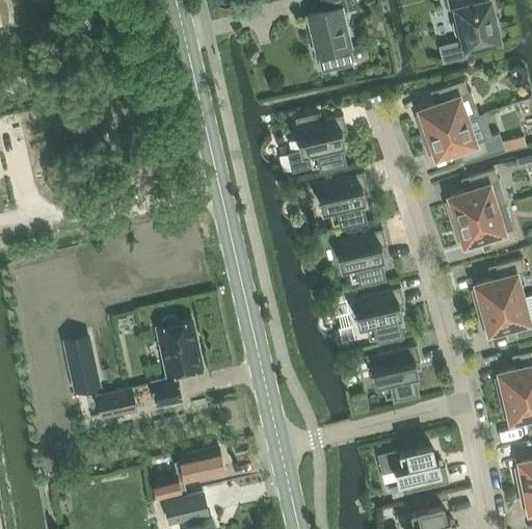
[(342,14),(357,10),(354,0),(320,0),(324,14),(308,18),(317,58),(319,58),(322,73),(349,67),(352,64),(352,61),(350,51),(351,51),(342,14)]
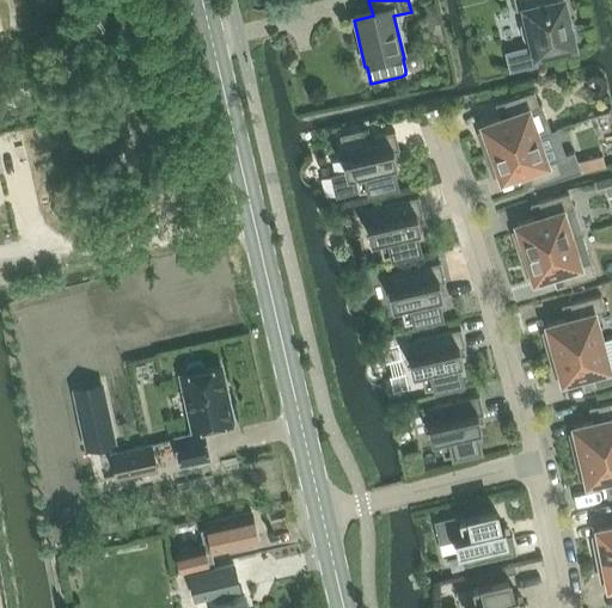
[(513,0),(516,14),(524,12),(526,22),(524,24),(521,28),(521,31),(524,41),(526,43),(528,45),(532,47),(534,57),(574,48),(563,1),(552,4),(551,0),(513,0)]
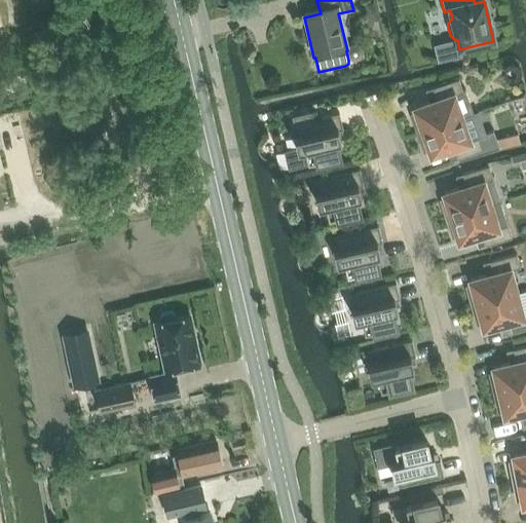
[(374,6),(366,8),(368,16),(376,14),(374,6)]
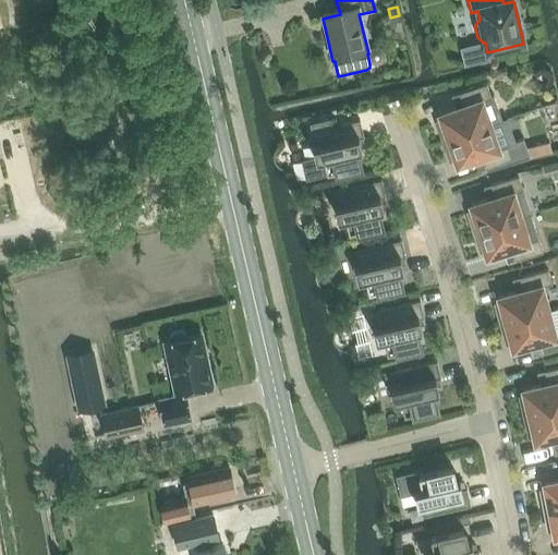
[(437,125),(444,144),(490,128),(482,104),(492,100),(487,86),(459,96),(463,108),(439,117),(441,123),(437,125)]
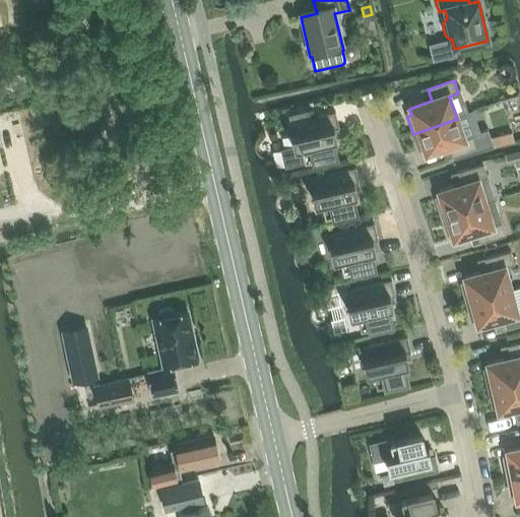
[(294,149),(281,152),(285,169),(306,164),(306,162),(335,154),(332,141),(336,140),(334,131),(339,130),(335,114),(310,120),(308,113),(288,117),(294,137),(291,138),(294,149)]
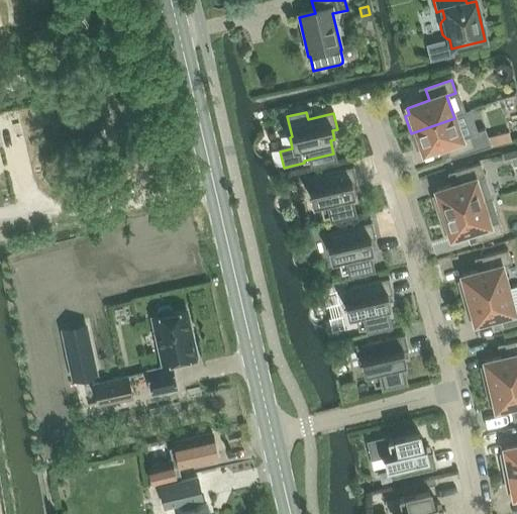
[(466,114),(454,118),(411,133),(417,150),(421,149),(424,155),(446,146),(450,159),(490,144),(485,131),(473,135),(466,114)]
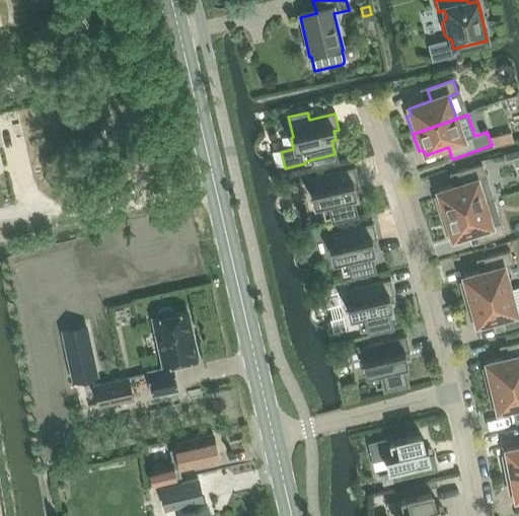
[(511,135),(497,138),(499,147),(513,144),(511,135)]
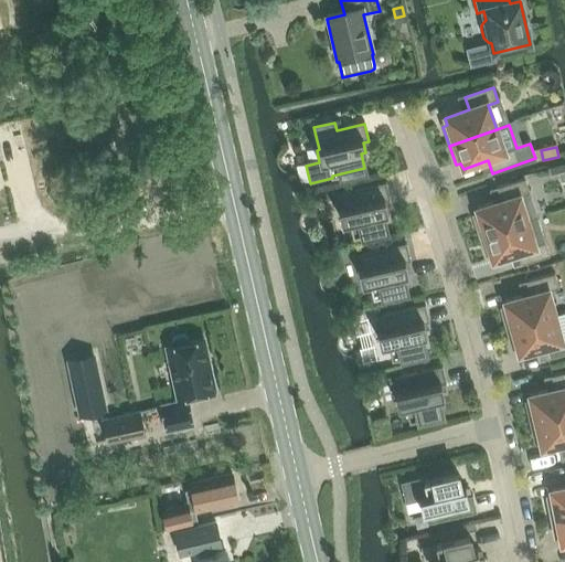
[(473,219),(480,237),(528,223),(537,220),(525,181),(498,190),(501,202),(477,210),(479,216),(473,219)]
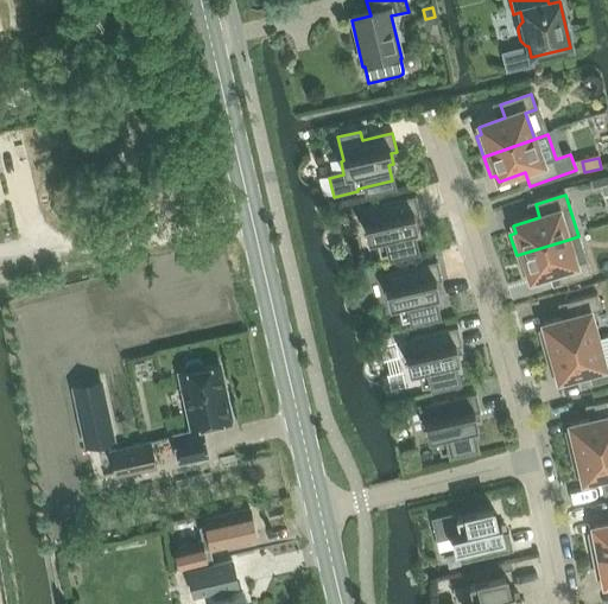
[(367,226),(365,227),(367,241),(375,239),(379,254),(416,246),(412,230),(417,229),(415,218),(420,217),(416,198),(363,211),(367,226)]
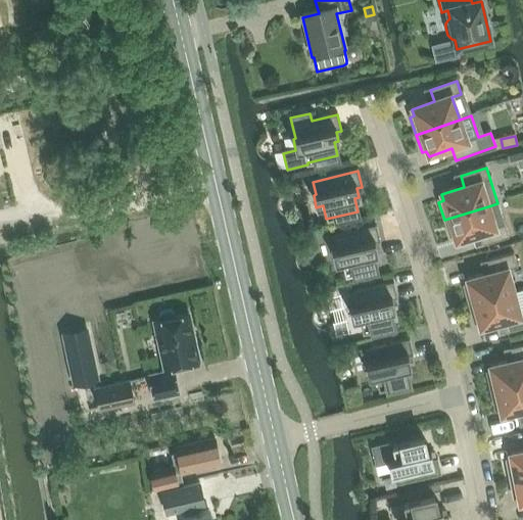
[(510,201),(522,196),(522,183),(506,189),(510,201)]
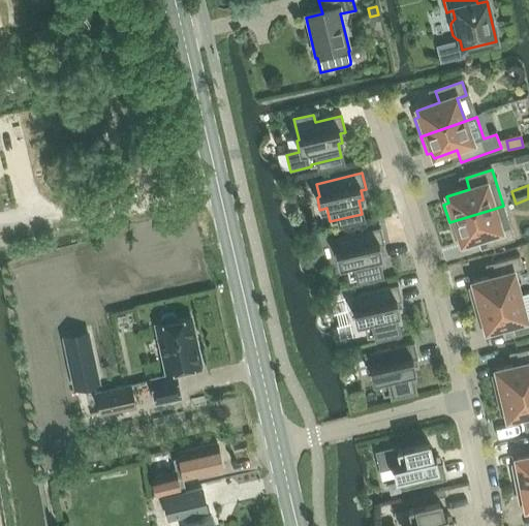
[(498,222),(494,209),(449,222),(455,241),(460,239),(462,245),(485,238),(488,250),(515,242),(507,219),(498,222)]
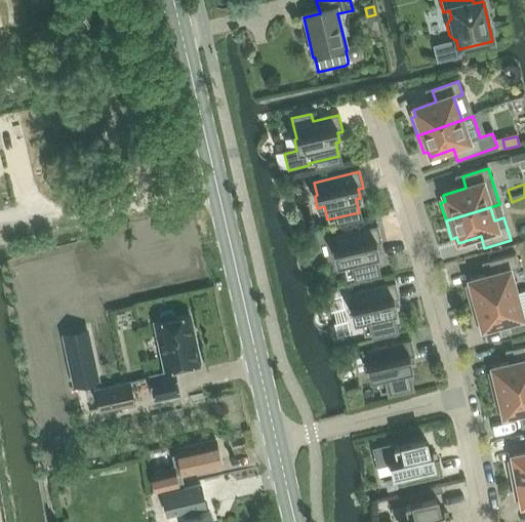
[(336,265),(344,263),(347,276),(377,269),(374,255),(379,254),(376,245),(381,244),(378,228),(332,239),(335,251),(333,252),(336,265)]
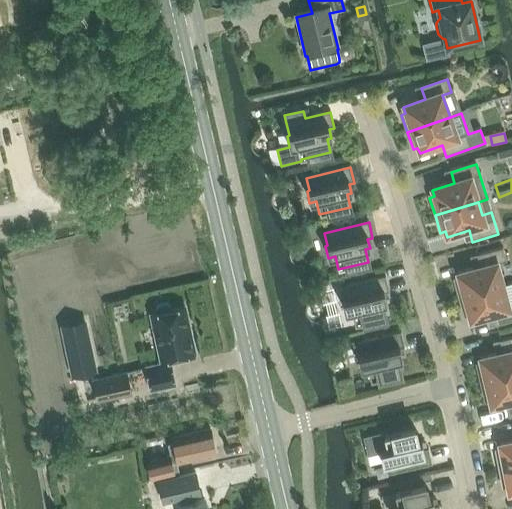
[(454,282),(459,300),(503,288),(497,265),(506,262),(503,250),(477,257),(480,268),(458,275),(459,281),(454,282)]
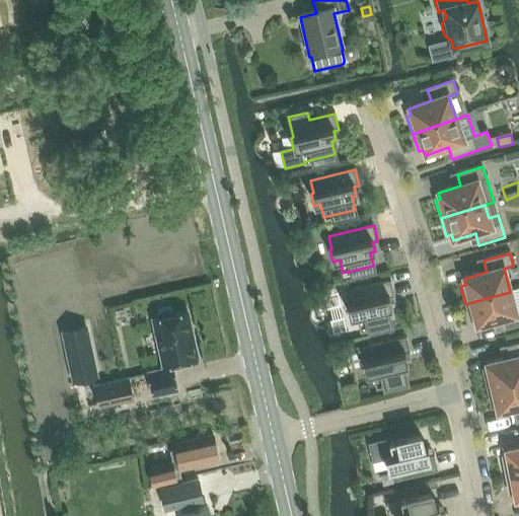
[(349,305),(347,305),(350,318),(357,316),(360,329),(390,321),(387,309),(392,308),(389,299),(394,298),(390,282),(346,292),(349,305)]
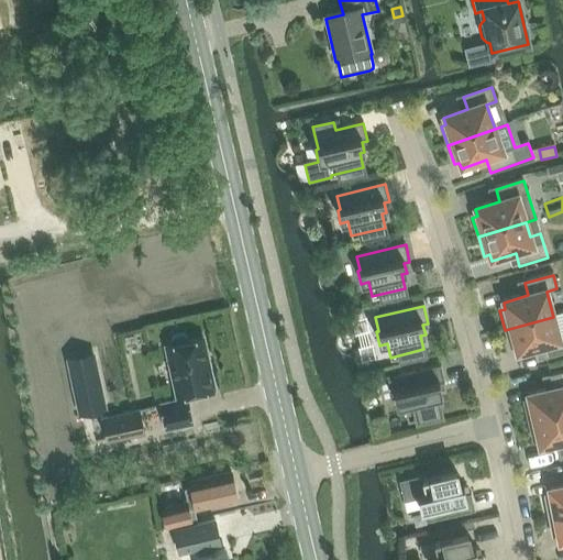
[(562,340),(560,341),(553,317),(505,330),(510,349),(516,348),(518,354),(542,348),(545,360),(562,354),(562,340)]
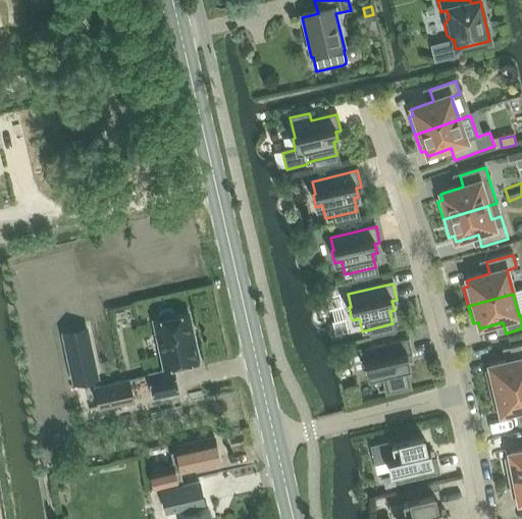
[(165,373),(149,377),(154,399),(178,394),(173,371),(171,372),(170,368),(199,362),(189,315),(173,318),(172,314),(169,312),(161,314),(159,317),(160,321),(154,323),(165,373)]
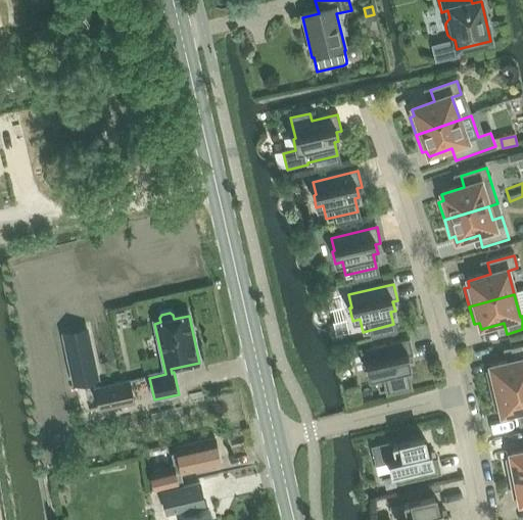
[(86,331),(64,336),(75,385),(97,381),(86,331)]
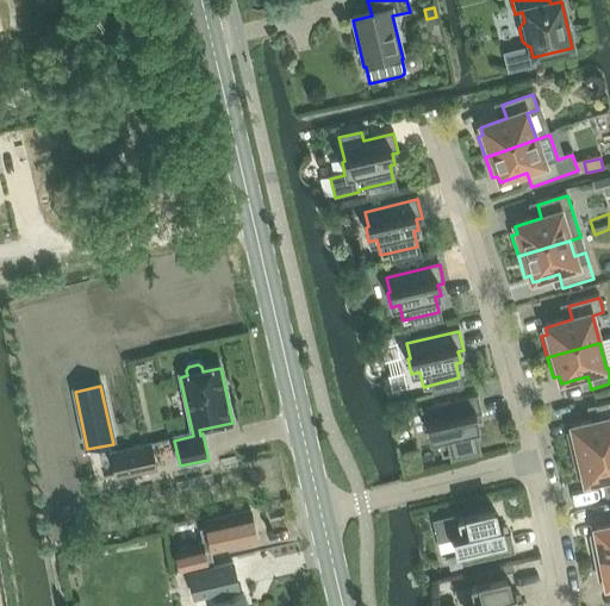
[(429,425),(427,425),(429,439),(437,438),(441,453),(478,444),(474,430),(479,429),(477,417),(483,416),(478,398),(425,410),(429,425)]
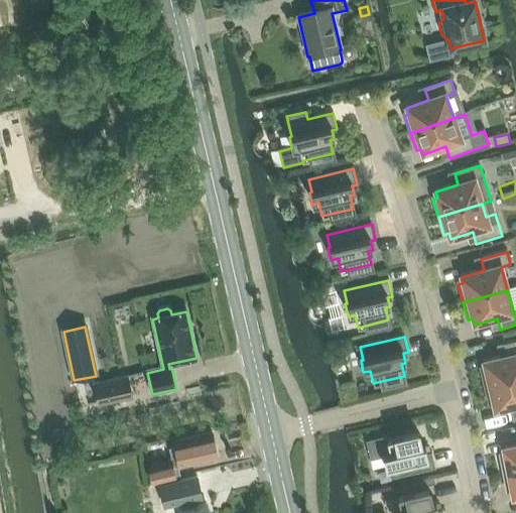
[(481,370),(485,388),(515,380),(515,342),(504,346),(507,357),(484,363),(485,369),(481,370)]
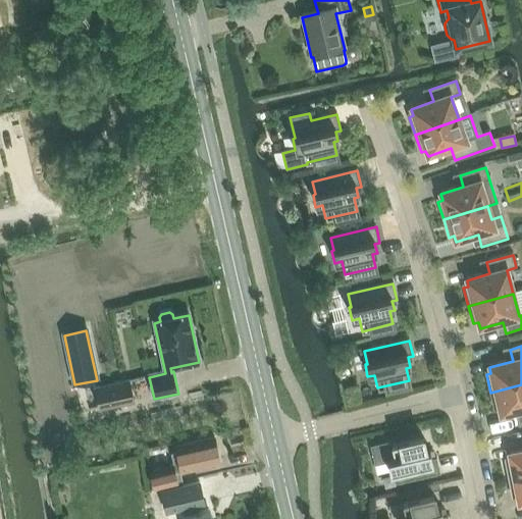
[(128,381),(95,390),(100,411),(134,404),(128,381)]
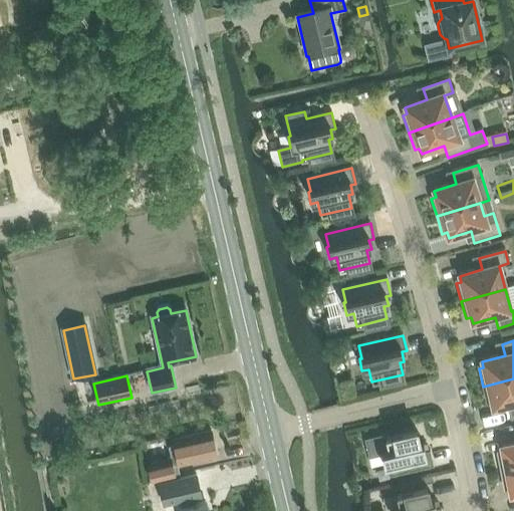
[(513,378),(483,387),(487,404),(492,403),(493,409),(513,404),(513,378)]
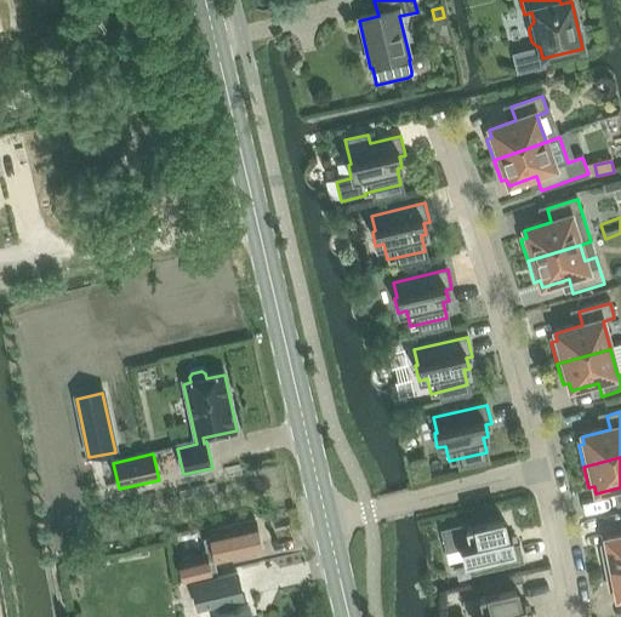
[(113,463),(100,466),(106,491),(119,489),(113,463)]
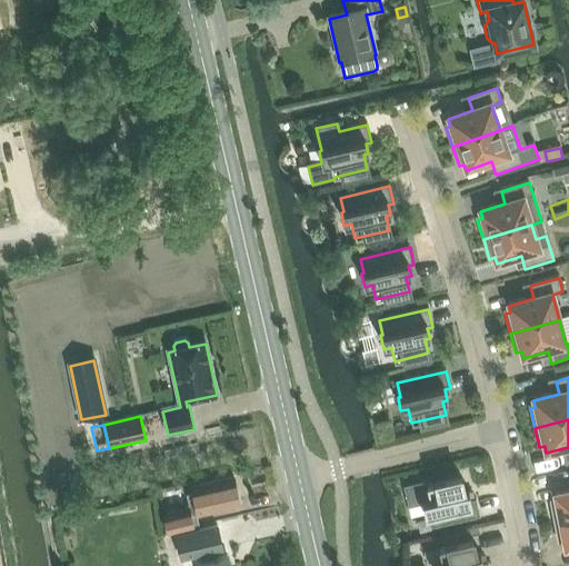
[(187,497),(189,510),(191,518),(192,517),(198,516),(198,518),(241,509),(235,479),(191,489),(192,496),(187,497)]
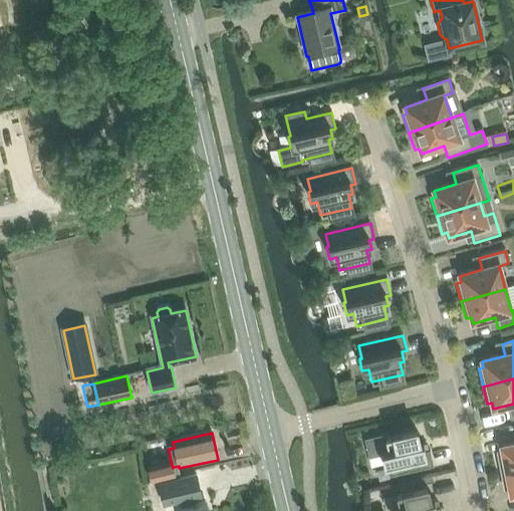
[(387,440),(387,437),(365,442),(369,458),(381,455),(384,466),(387,466),(390,478),(434,468),(431,452),(426,453),(424,444),(419,445),(416,433),(387,440)]
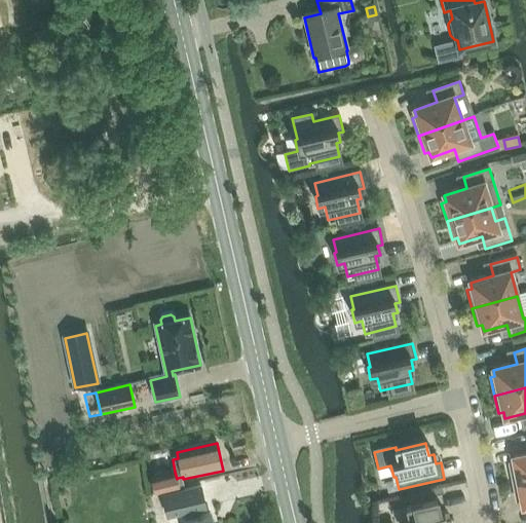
[(525,455),(514,458),(515,464),(510,465),(514,484),(525,481),(525,455)]
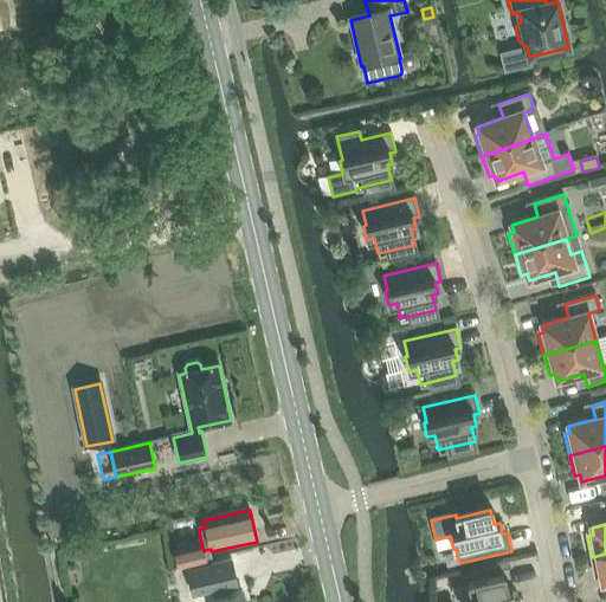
[(207,563),(205,550),(204,551),(201,543),(173,550),(176,570),(207,563)]
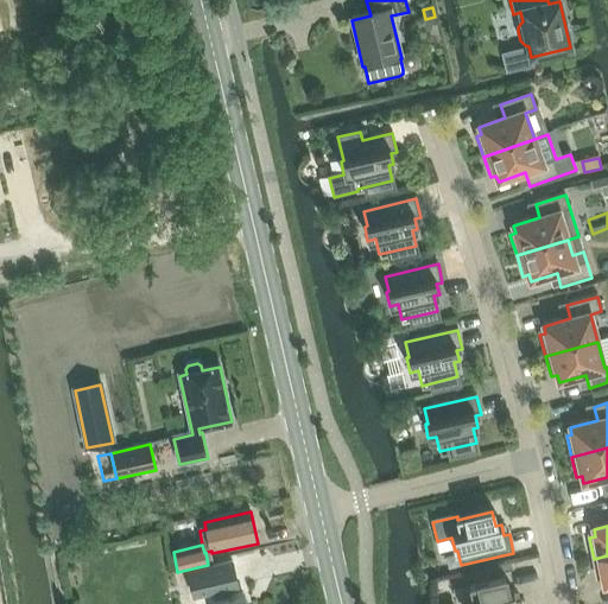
[(607,555),(594,559),(597,580),(603,579),(605,586),(607,585),(607,555)]
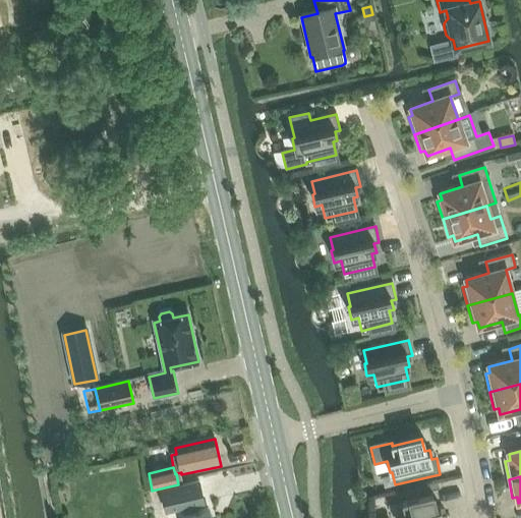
[(209,517),(208,511),(197,513),(196,506),(205,504),(199,483),(162,493),(166,513),(182,509),(184,516),(180,517),(209,517)]
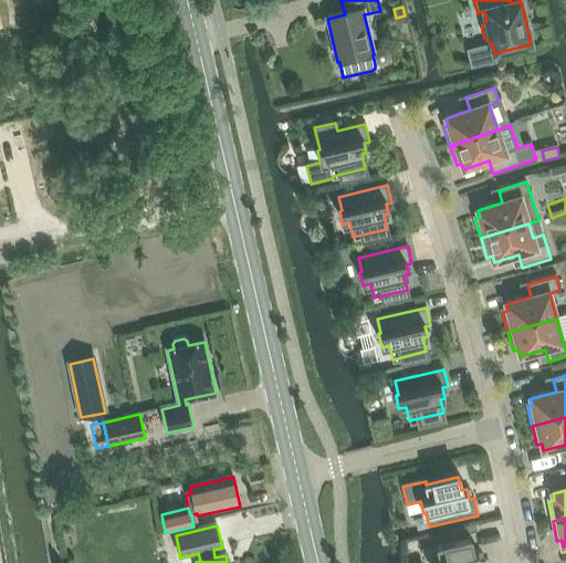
[(441,546),(456,543),(453,530),(439,533),(441,546)]
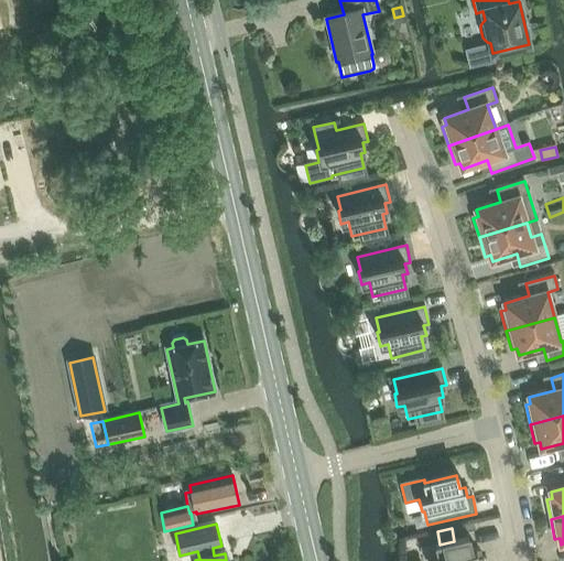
[(438,559),(434,560),(484,560),(484,559),(479,560),(477,550),(472,551),(468,538),(454,541),(440,545),(435,546),(438,559)]
